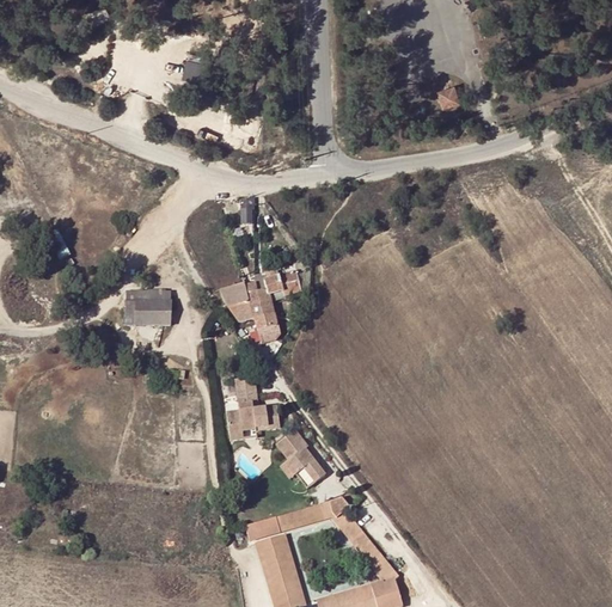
[(204,78),(210,54),(191,49),(185,74),(204,78)]
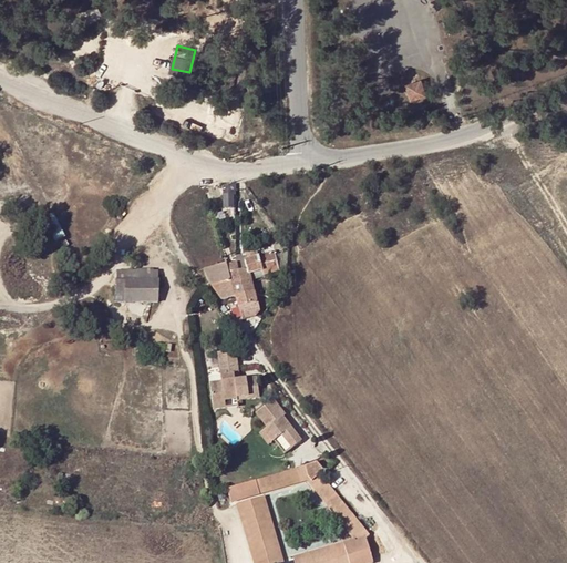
[(423,83),(419,71),(406,74),(410,88),(423,83)]
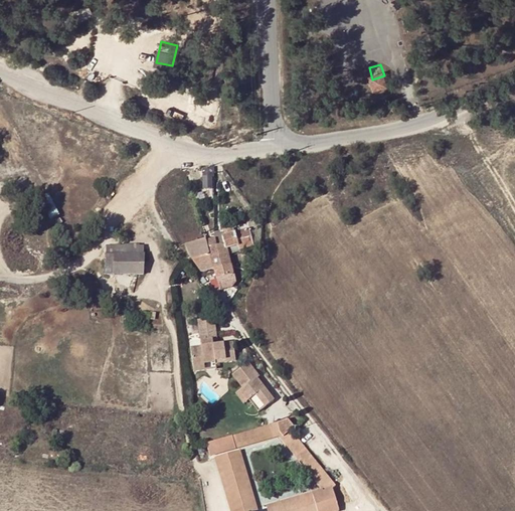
[(215,184),(215,163),(205,163),(204,184),(215,184)]
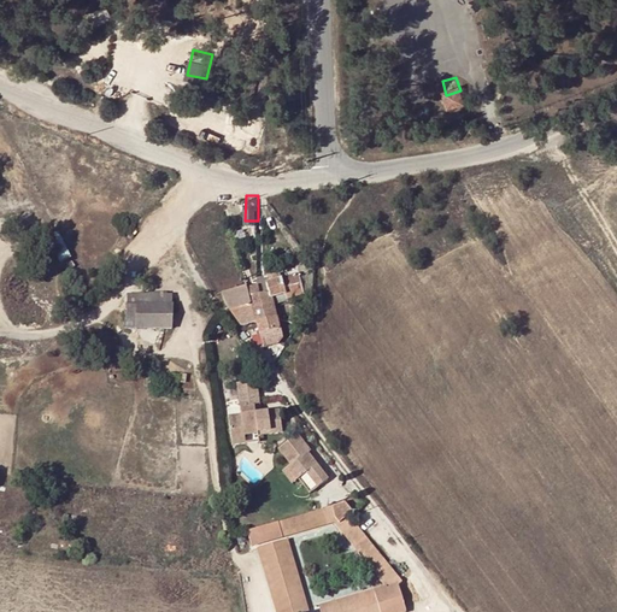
[(286,292),(287,294),(304,290),(299,270),(281,275),(286,292)]
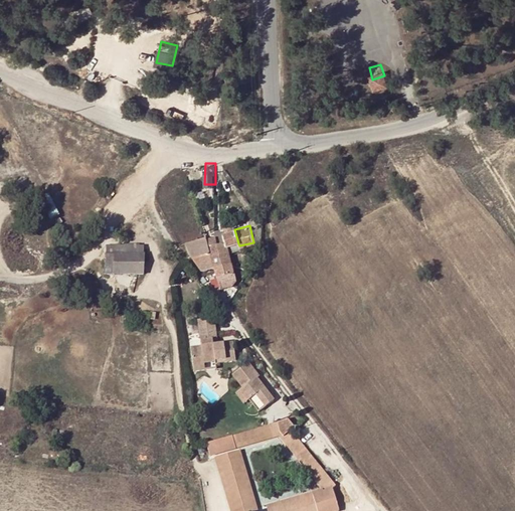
[(219,258),(229,253),(228,246),(238,243),(234,229),(222,232),(221,230),(214,231),(217,243),(219,258)]
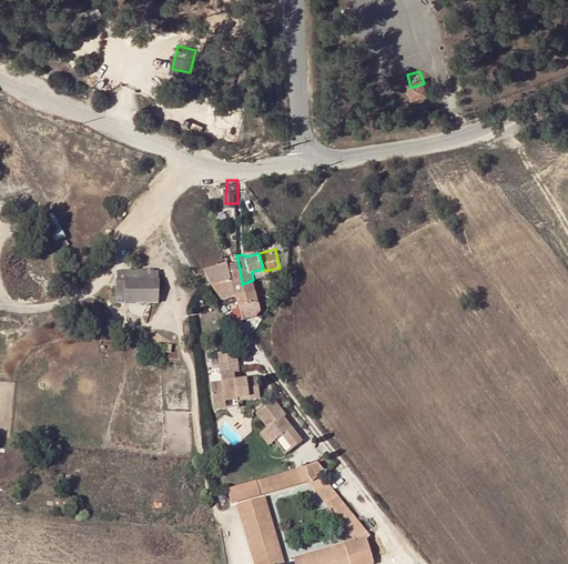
[(221,298),(236,294),(230,271),(226,262),(204,268),(211,283),(221,298)]
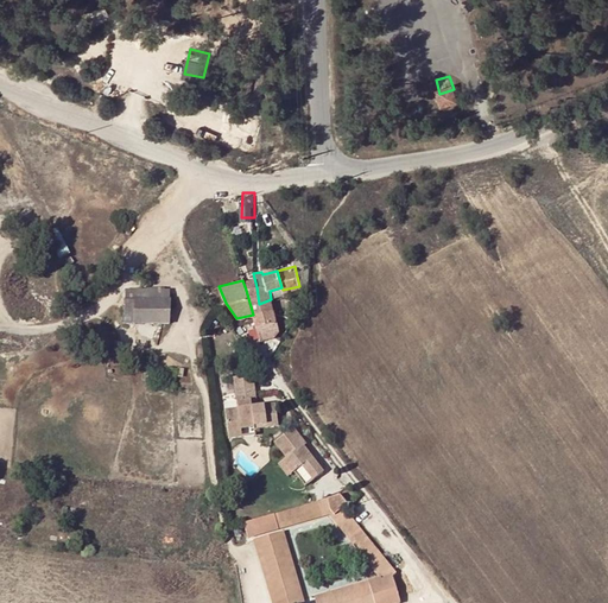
[(126,287),(125,309),(133,309),(134,294),(170,296),(170,287),(162,287),(162,284),(126,287)]
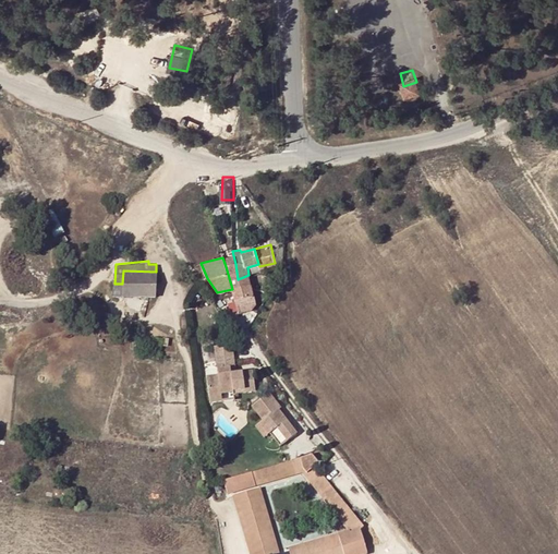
[(232,289),(250,284),(249,275),(238,279),(235,264),(226,266),(232,289)]
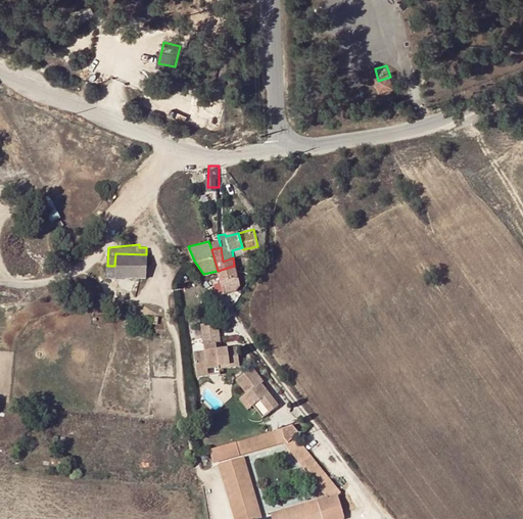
[(114,266),(107,266),(106,277),(146,276),(146,254),(115,253),(114,266)]
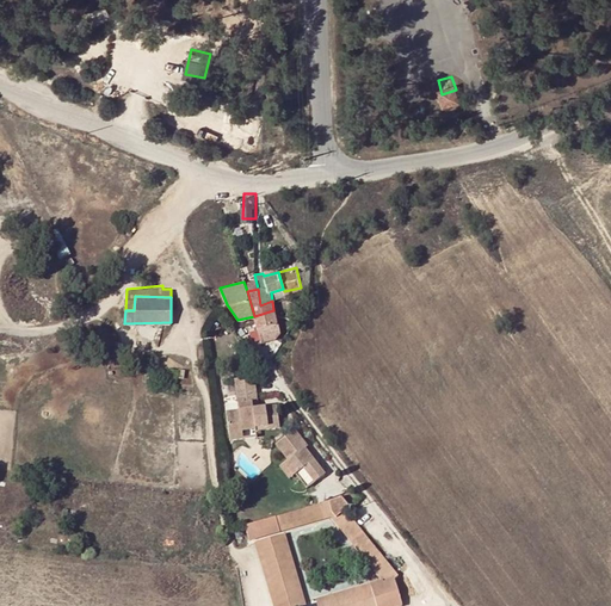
[(254,316),(255,320),(258,328),(276,323),(275,315),(273,310),(254,316)]
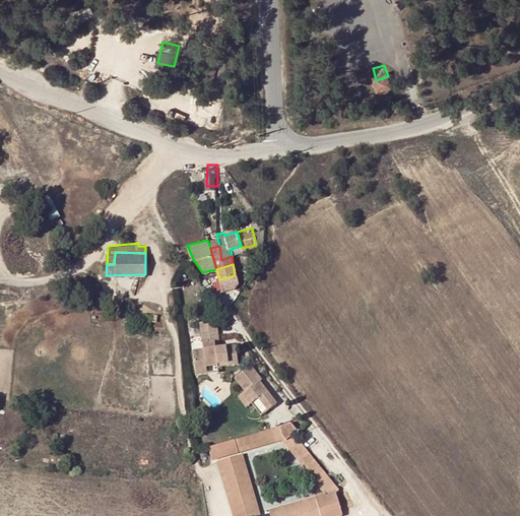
[(237,282),(235,275),(219,279),(221,286),(237,282)]
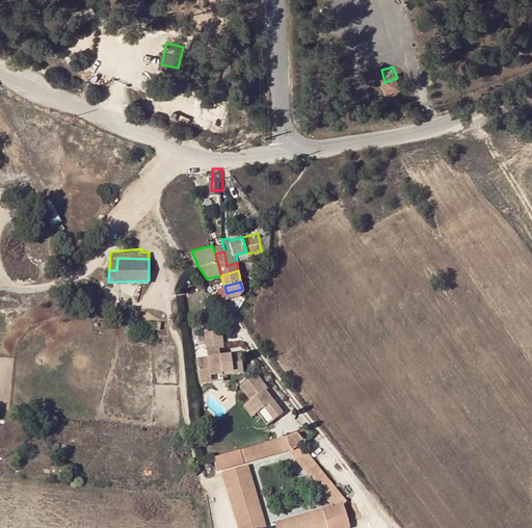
[(217,331),(221,357),(227,357),(222,330),(217,331)]
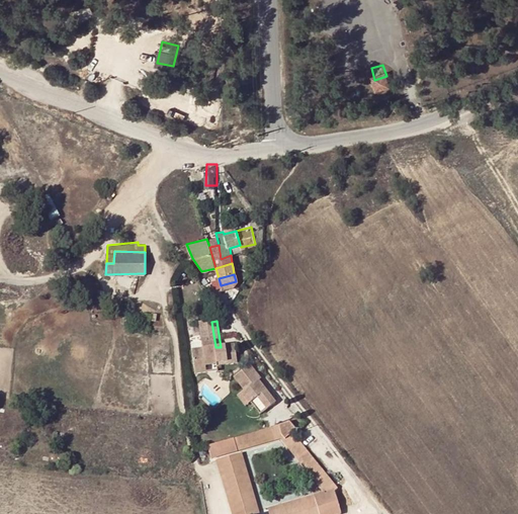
[(200,324),(204,347),(216,347),(211,322),(200,324)]
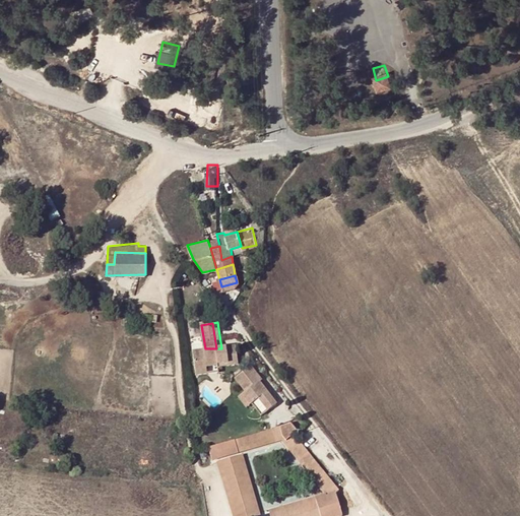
[(239,365),(236,348),(224,348),(221,348),(216,348),(194,352),(197,371),(218,368),(239,365)]
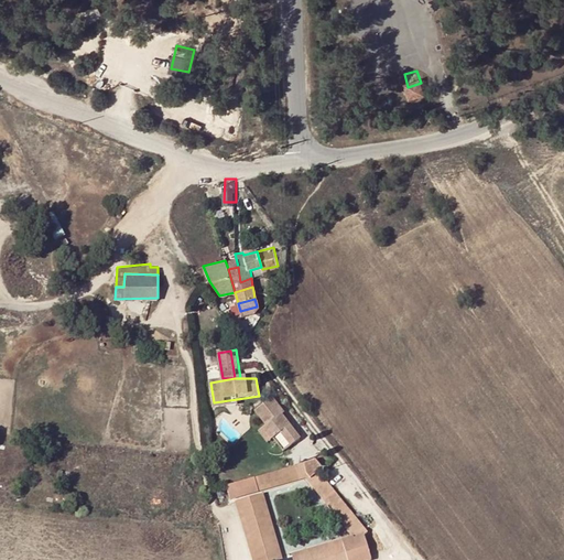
[(264,424),(262,426),(271,438),(273,437),(281,431),(292,445),(302,438),(278,409),(280,407),(272,396),(255,410),(264,424)]
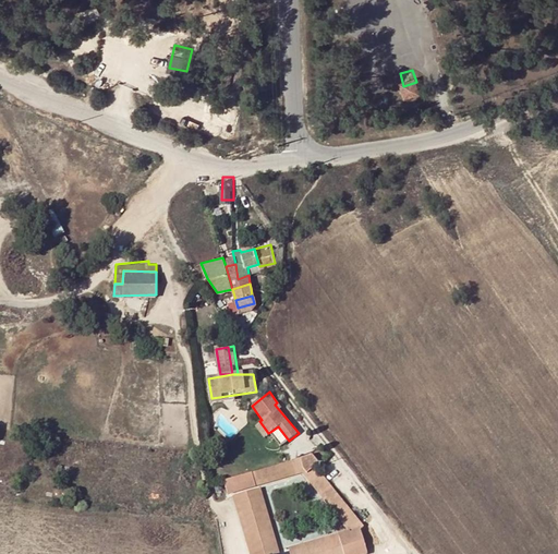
[(234,395),(211,398),(213,405),(235,402),(234,395)]
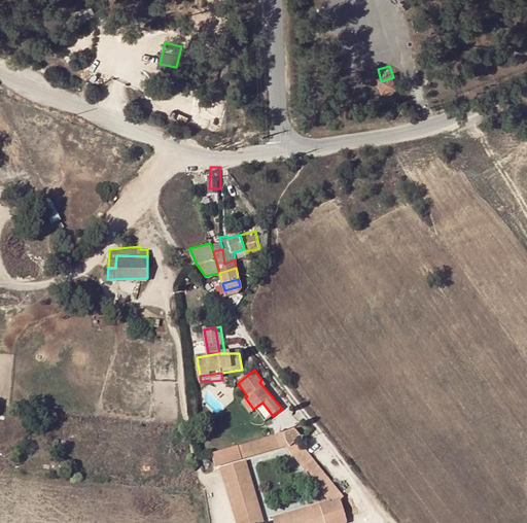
[(253,409),(245,397),(241,401),(249,412),(253,409)]
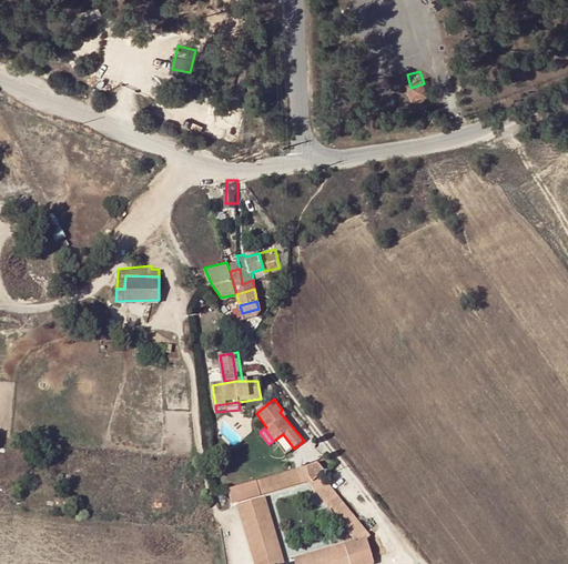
[(287,454),(294,449),(283,434),(275,440),(287,454)]
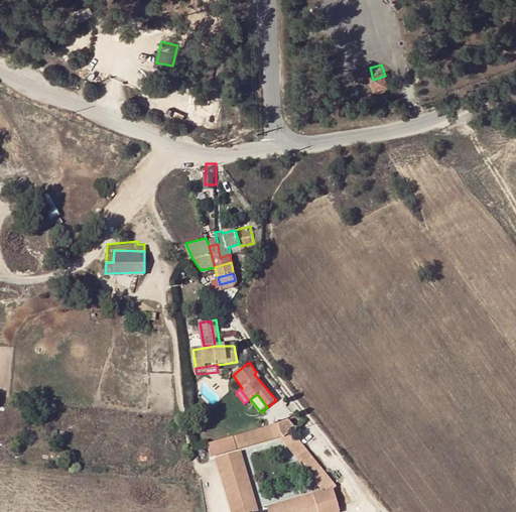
[(211,456),(238,449),(236,444),(281,431),(327,490),(269,507),(270,511),(328,511),(339,509),(332,485),(335,484),(291,429),(295,428),(288,419),(207,442),(211,456)]
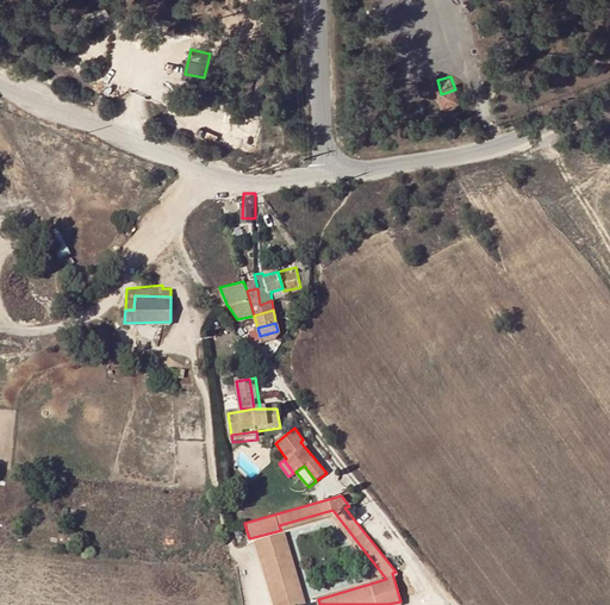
[(279,525),(281,530),(330,516),(378,577),(316,594),(318,599),(386,579),(332,510),(279,525)]
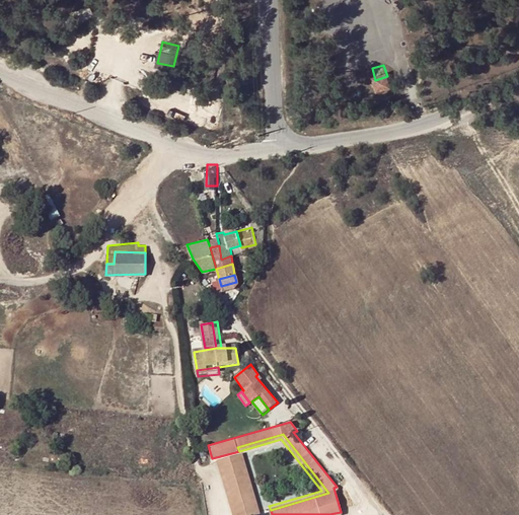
[(212,458),(214,463),(218,461),(236,456),(240,455),(239,451),(212,458)]
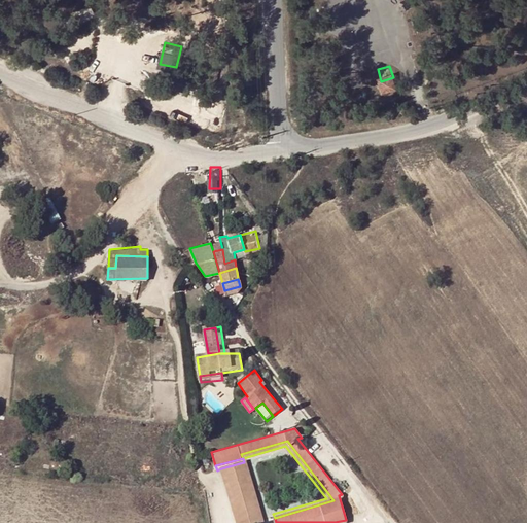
[(240,463),(257,522),(258,522),(262,522),(244,462),(240,463)]
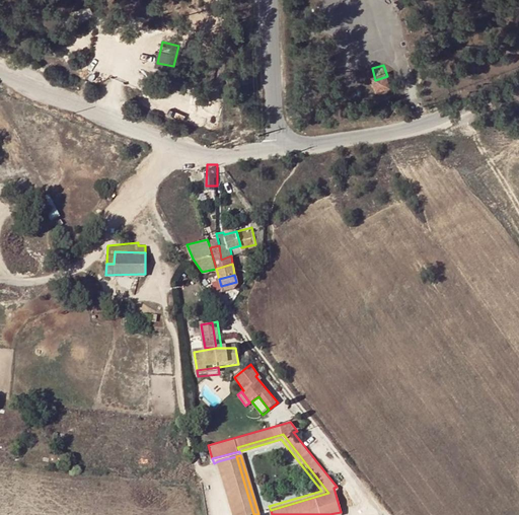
[(218,461),(233,514),(253,514),(236,456),(218,461)]
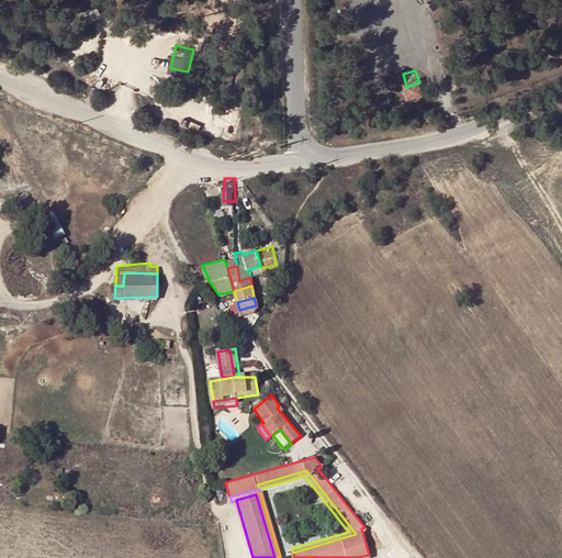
[(247,557),(253,557),(236,500),(232,502),(247,557)]
